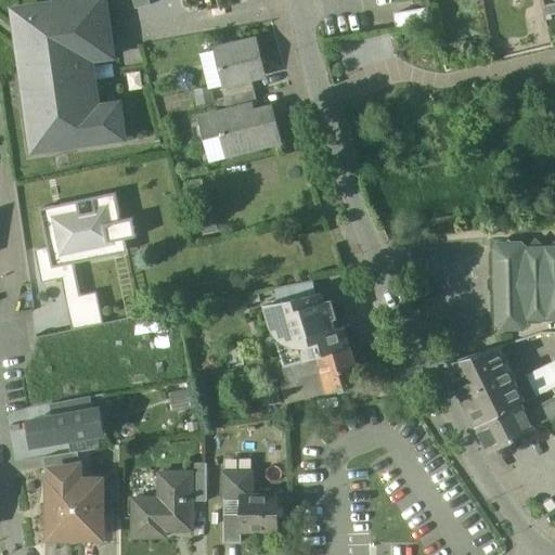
[(65,4),(62,0),(59,0),(51,7),(21,11),(24,31),(20,31),(20,33),(24,33),(26,43),(22,43),(22,46),(24,44),(27,67),(31,66),(33,77),(28,82),(30,97),(36,101),(38,108),(27,110),(34,152),(60,149),(57,139),(64,138),(65,147),(126,139),(121,113),(112,114),(111,105),(99,106),(98,93),(86,85),(82,62),(114,57),(111,30),(100,33),(99,26),(110,25),(105,0),(95,0),(86,1),(84,0),(75,0),(72,3),(65,4)]
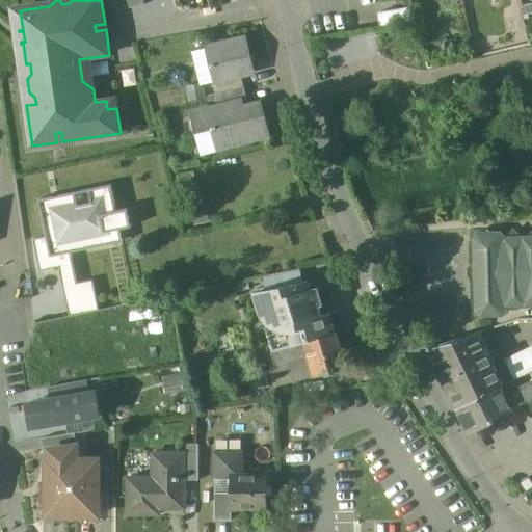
[(143,0),(128,0),(131,8),(144,5),(143,0)]
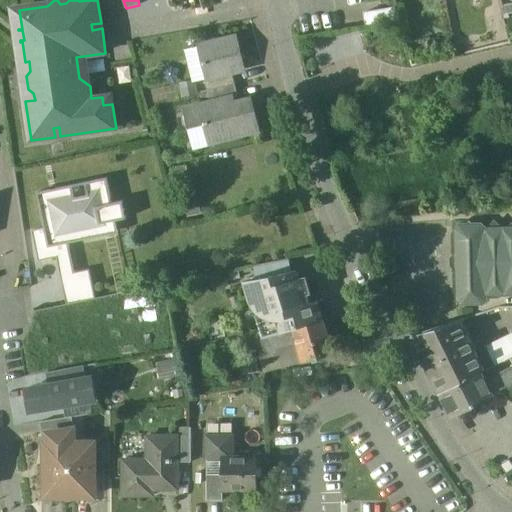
[(396,8),(365,14),(367,25),(400,19),(396,8)]
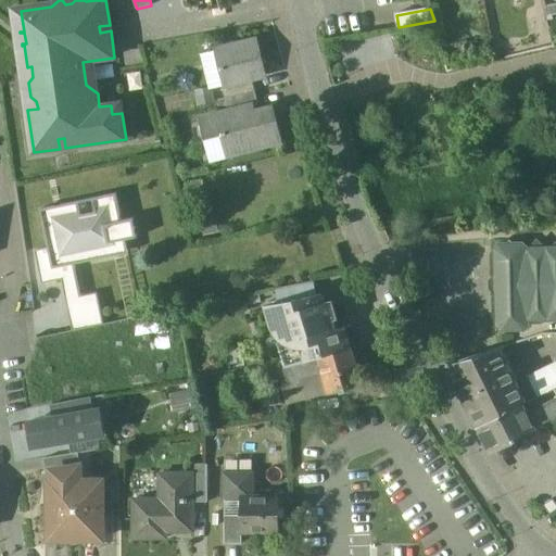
[(258,40),(216,51),(225,86),(253,79),(267,76),(258,40)]
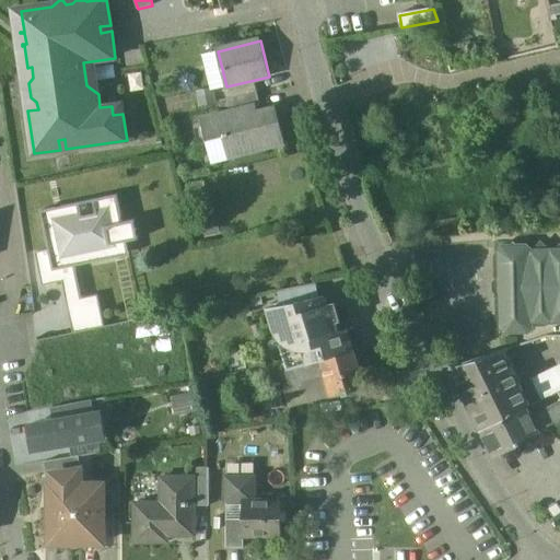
[(255,80),(226,86),(230,98),(257,92),(255,80)]
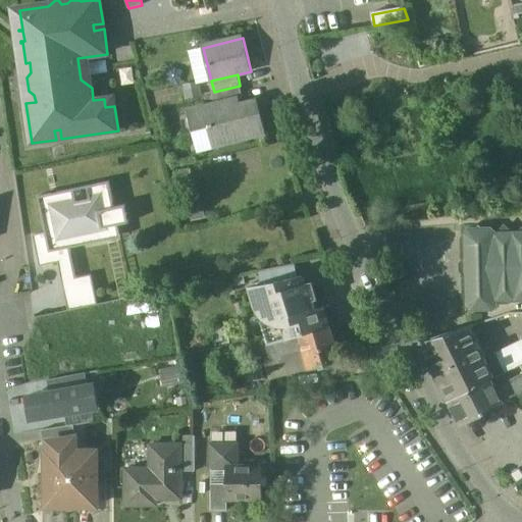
[(214,92),(212,93),(215,105),(239,100),(241,106),(245,105),(240,86),(214,92)]
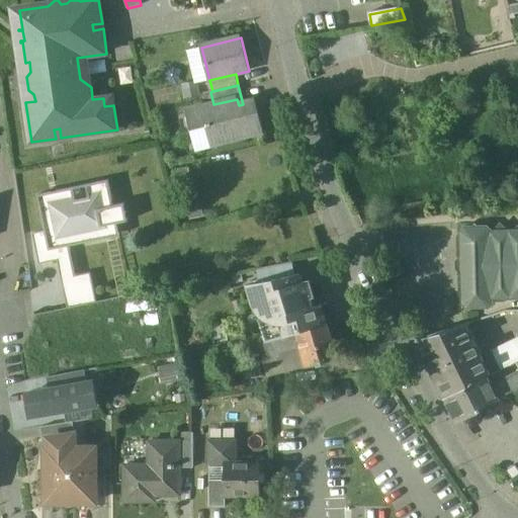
[(213,104),(185,111),(190,131),(205,126),(209,142),(210,146),(263,133),(255,101),(243,104),(239,105),(237,99),(213,104)]
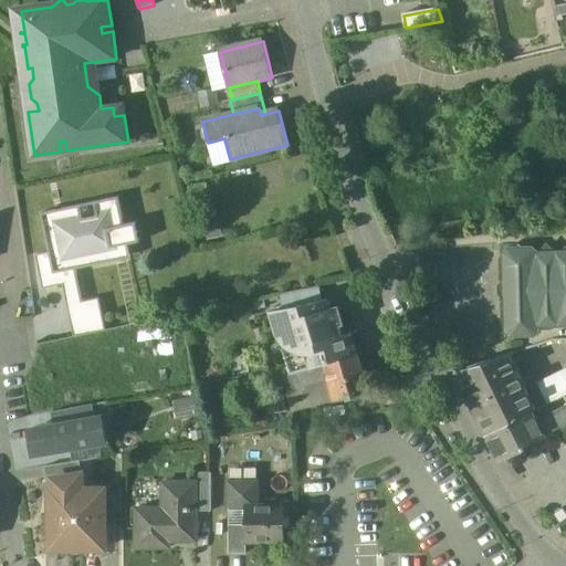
[(224,138),(208,143),(212,160),(219,159),(219,158),(229,155),(224,138)]
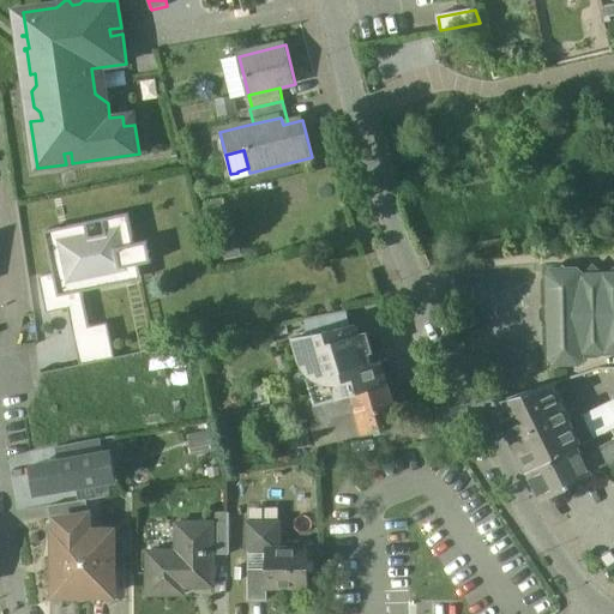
[(127,215),(43,233),(52,275),(56,298),(80,292),(142,280),(138,263),(149,260),(144,240),(132,242),(127,215)]
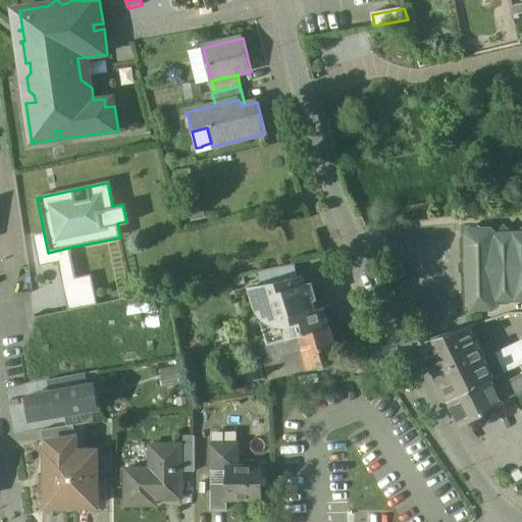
[(521,227),(517,233),(515,233),(515,232),(514,232),(514,233),(512,233),(505,227),(499,235),(497,235),(497,232),(496,233),(496,231),(491,228),(482,228),(479,226),(477,228),(476,228),(468,228),(464,232),(465,259),(461,263),(461,271),(465,274),(466,306),(471,310),(481,310),(484,307),(492,307),(497,303),(497,302),(498,302),(499,302),(515,301),(515,302),(517,302),(517,301),(521,301),(521,227)]
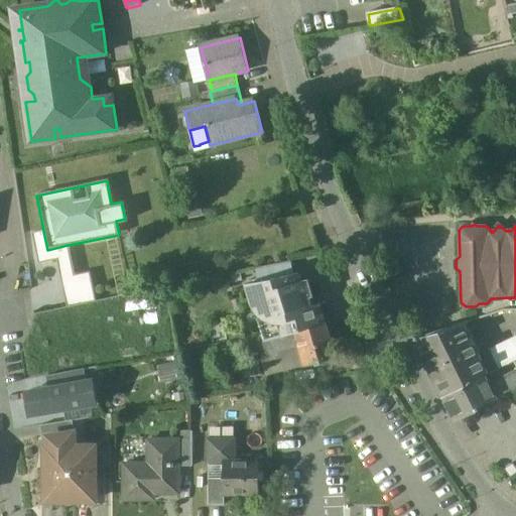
[(43,231),(32,233),(38,262),(57,258),(68,307),(97,301),(91,273),(74,276),(68,245),(47,250),(43,231)]
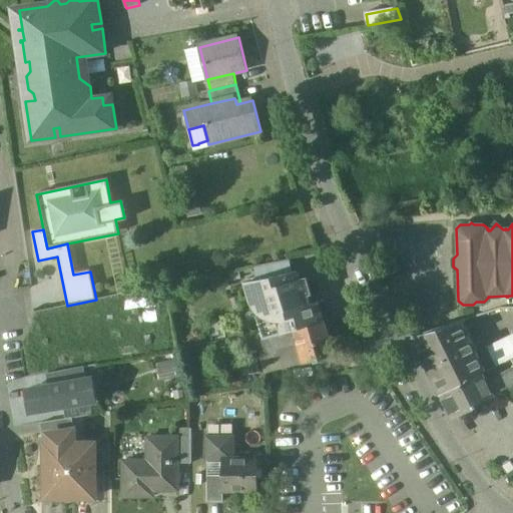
[(290,260),(254,267),(258,281),(279,276),(280,276),(293,273),(290,260)]
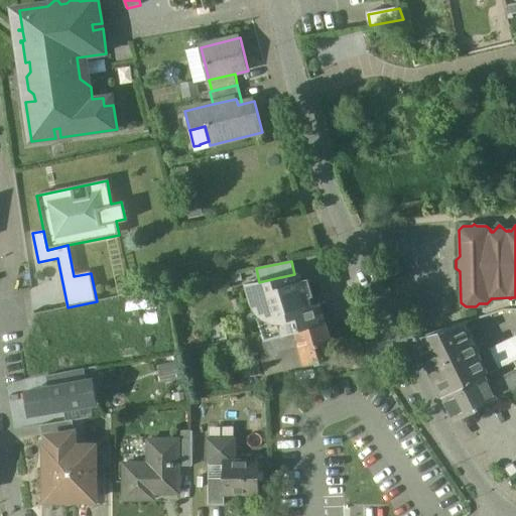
[(294,274),(281,277),(280,277),(259,282),(248,284),(264,342),(294,333),(318,326),(317,319),(324,318),(319,303),(316,304),(309,279),(301,281),(299,273),(294,274)]
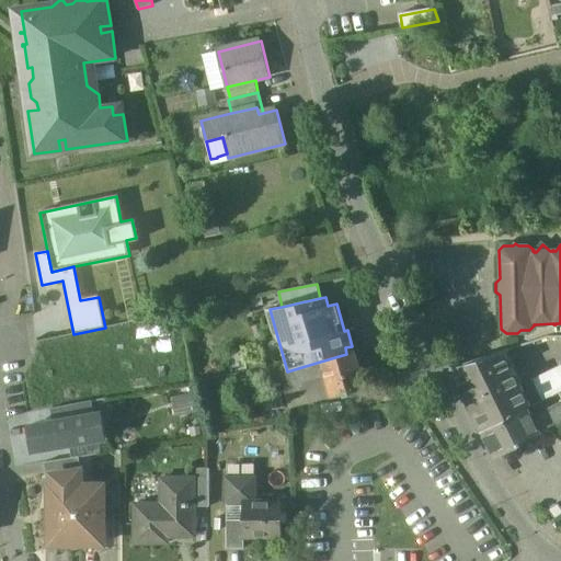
[(346,354),(320,362),(323,375),(331,399),(365,389),(354,352),(346,354)]
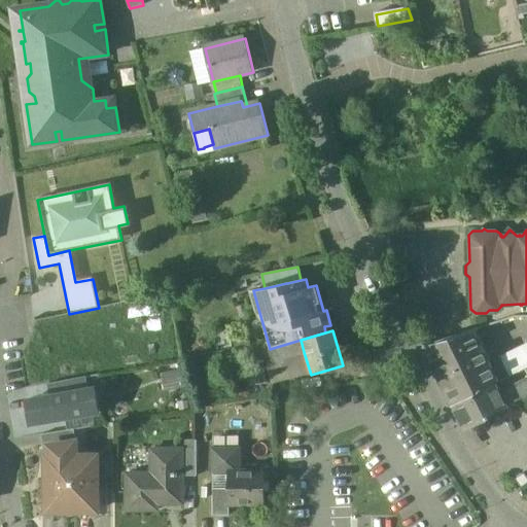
[(497,384),(472,331),(428,346),(457,405),(495,385),(497,384)]
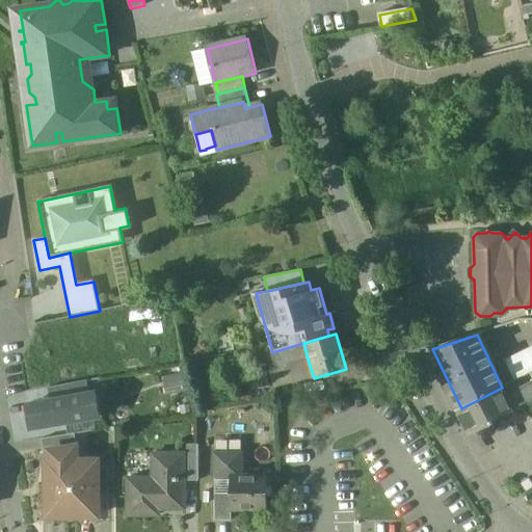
[(272,352),(277,370),(289,366),(287,362),(307,355),(303,343),(272,352)]
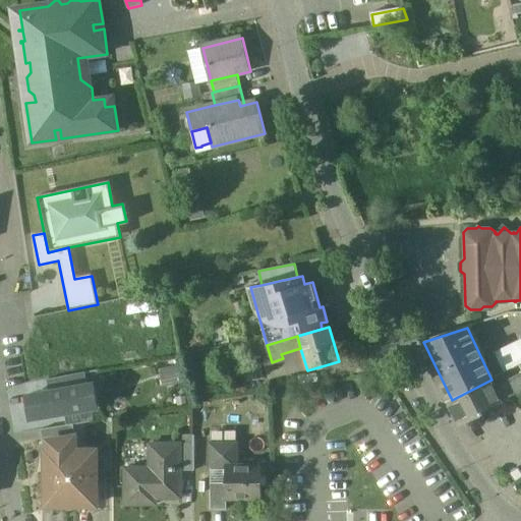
[(520,349),(517,342),(495,353),(505,372),(520,364),(520,349)]
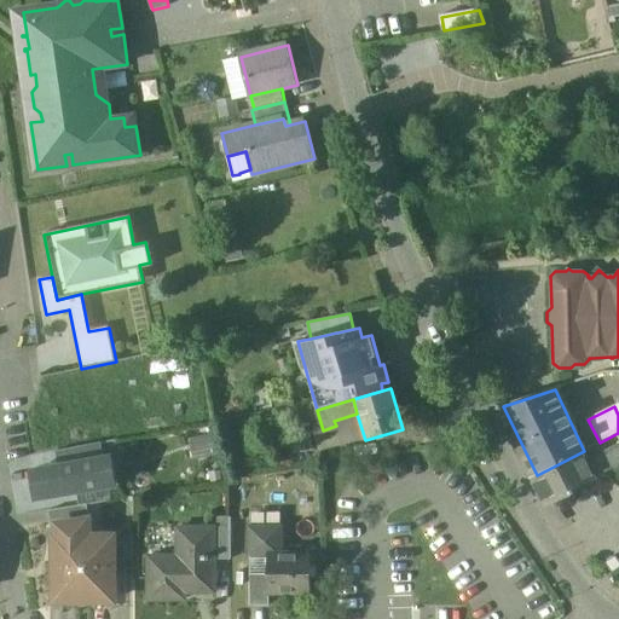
[(102,443),(57,451),(59,466),(104,457),(102,443)]
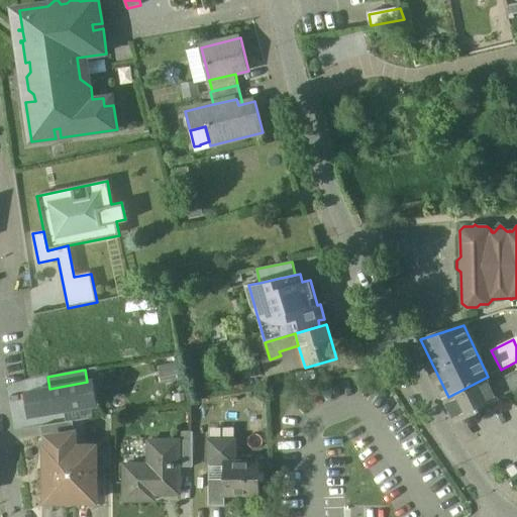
[(516,374),(504,381),(512,394),(516,391),(516,374)]
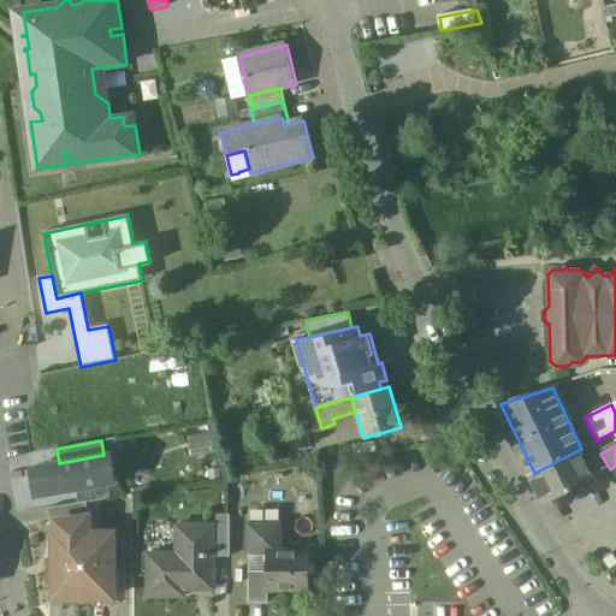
[(534,473),(529,474),(545,504),(554,501),(591,480),(610,469),(600,454),(593,457),(594,460),(586,463),(579,450),(534,473)]
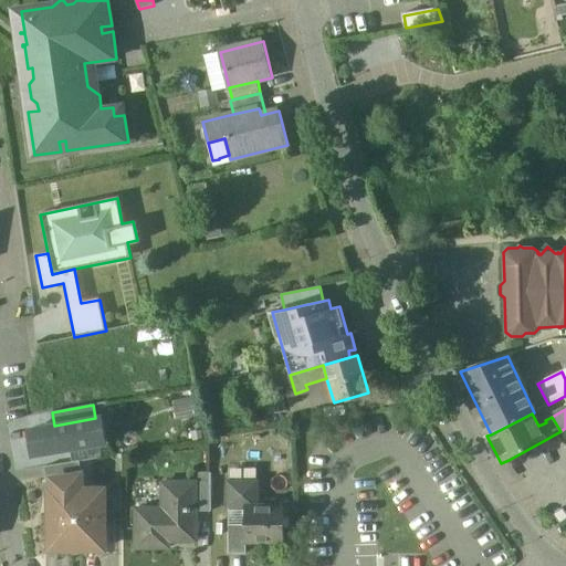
[(54,426),(32,430),(35,446),(42,444),(43,453),(71,449),(97,444),(97,443),(96,435),(103,433),(100,417),(54,426)]
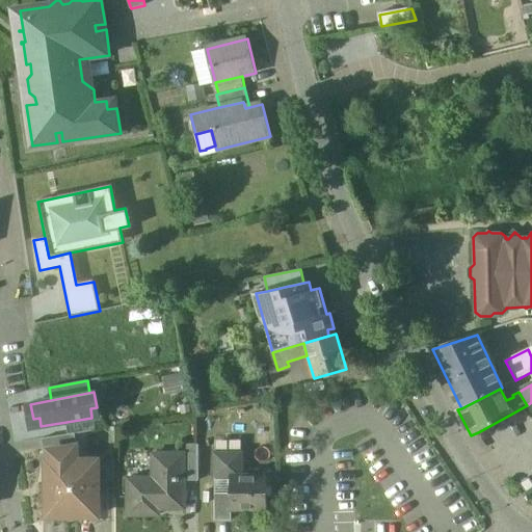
[(91,418),(67,422),(69,434),(76,433),(97,430),(95,417),(91,417),(91,418)]
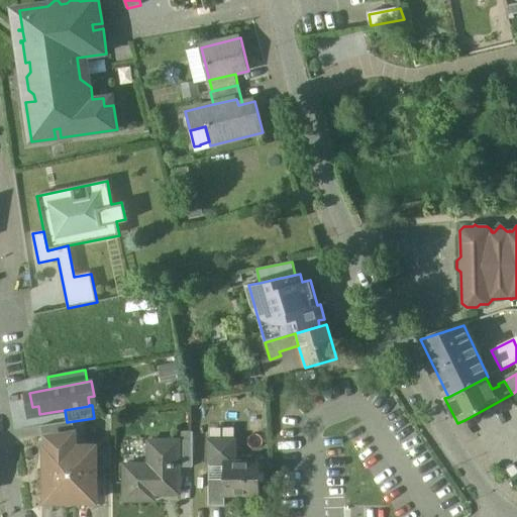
[(67,422),(41,426),(43,438),(48,437),(75,433),(74,421),(67,422)]
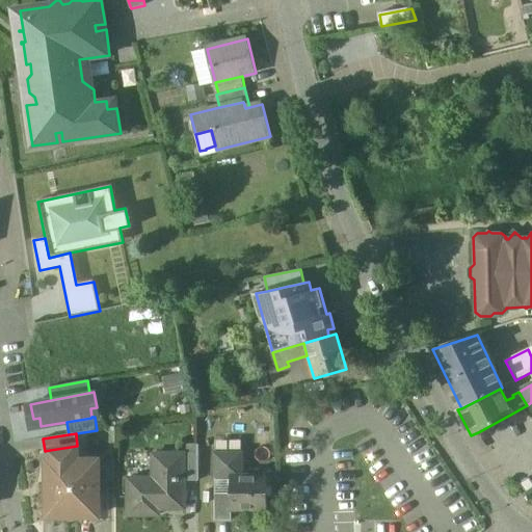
[(77,446),(50,450),(50,460),(48,460),(48,516),(99,516),(99,460),(77,460),(77,446)]
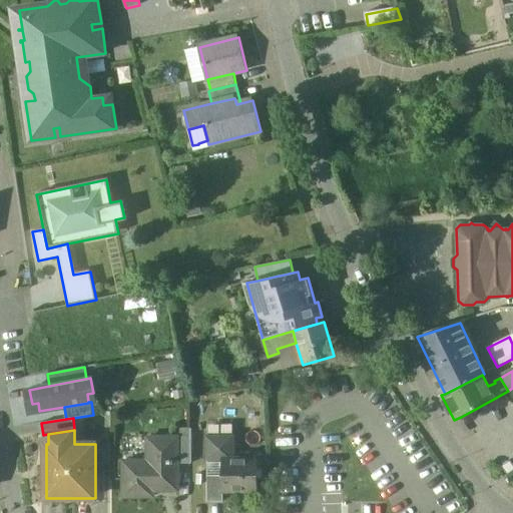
[(155,462),(123,462),(123,498),(154,498),(154,492),(178,491),(178,465),(178,438),(155,438),(155,462)]
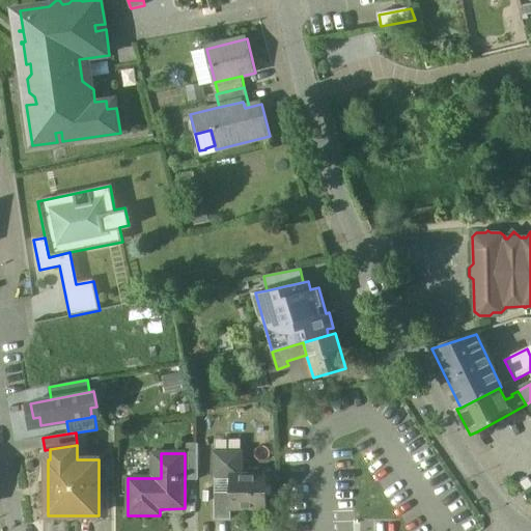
[(198,453),(185,453),(185,481),(198,481),(198,453)]
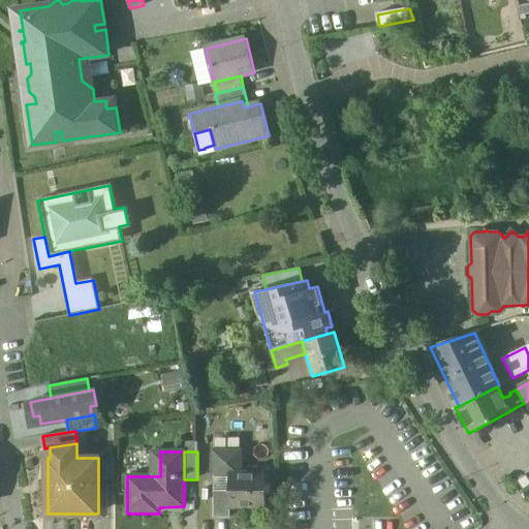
[(240,452),(214,452),(214,475),(229,475),(229,474),(241,474),(240,452)]
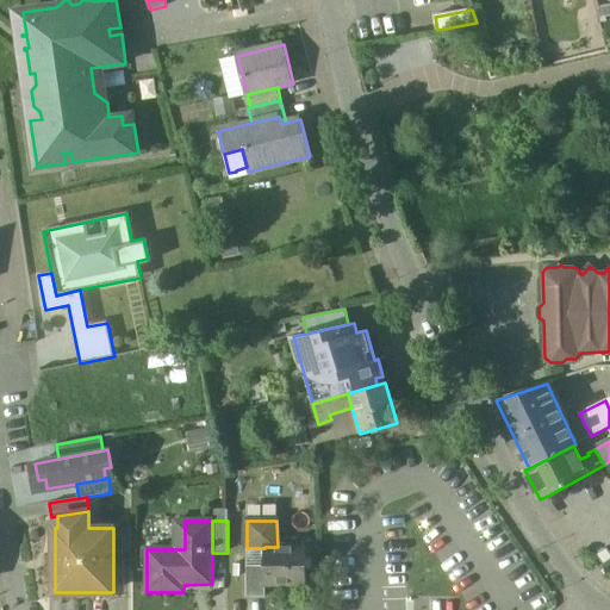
[(278,547),(265,547),(265,548),(247,548),(247,567),(265,567),(265,585),(267,585),(306,584),(306,547),(278,547)]
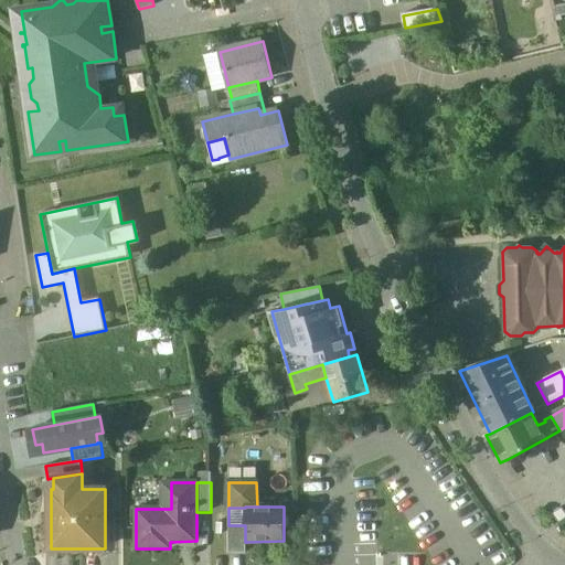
[(245,542),(245,525),(228,525),(228,554),(247,554),(247,542),(245,542)]
